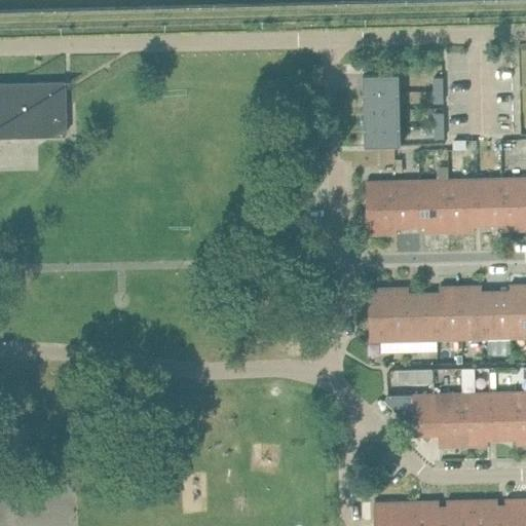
[(363,74),(364,91),(400,90),(400,73),(363,74)]
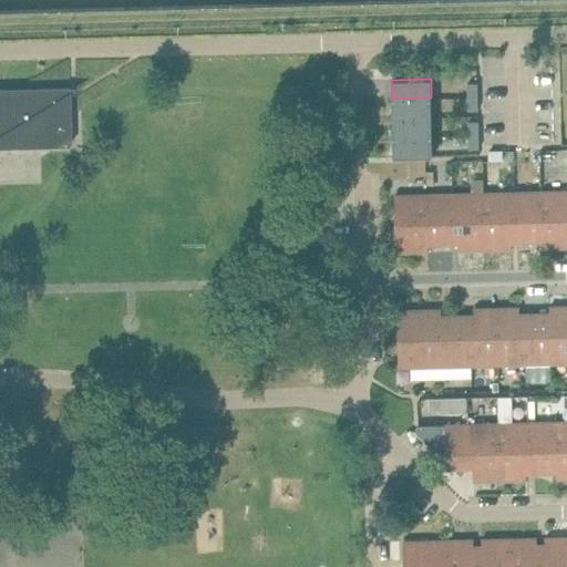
[(467,98),(477,96),(477,83),(467,83),(467,98)]
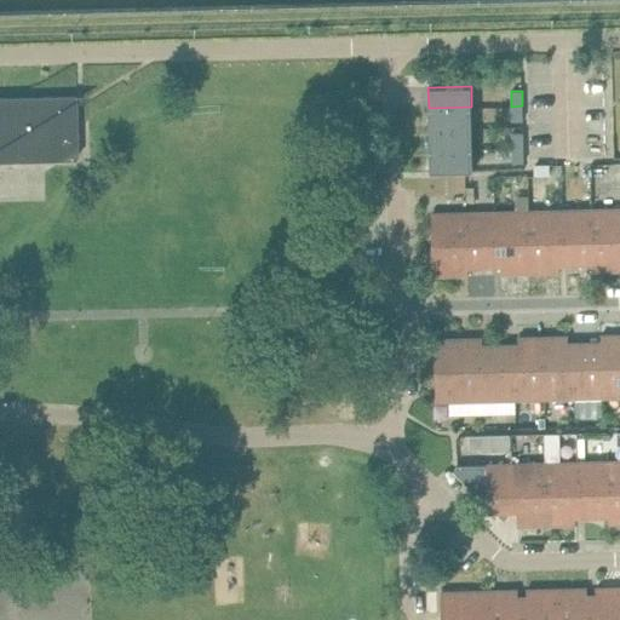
[(75,103),(75,96),(0,97),(0,160),(76,159),(76,158),(75,121),(68,108),(75,103)]
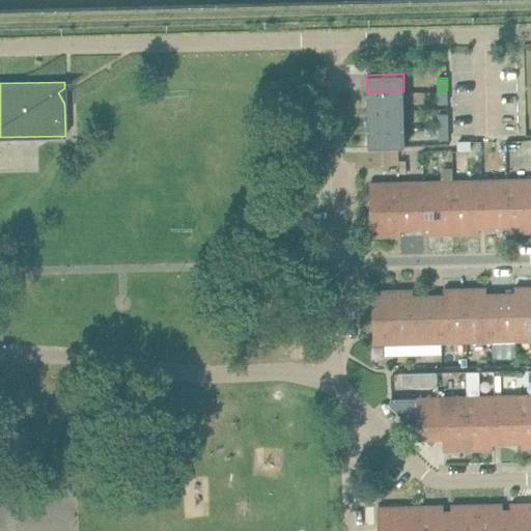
[(447,90),(438,91),(438,103),(447,103),(447,90)]
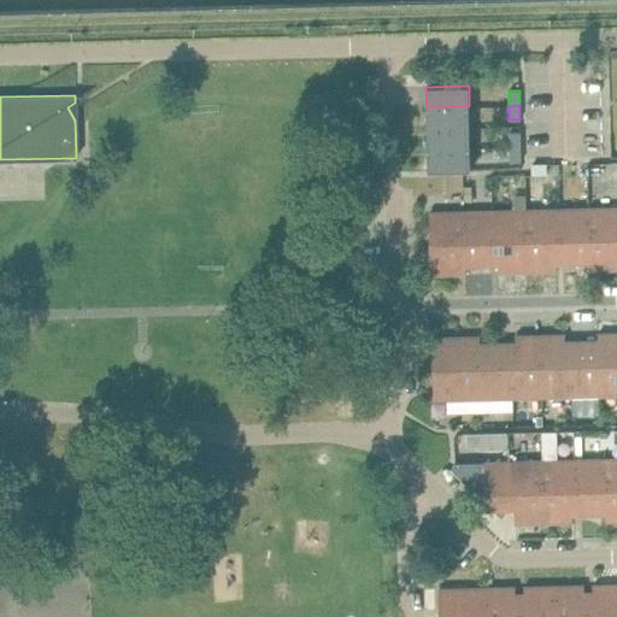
[(427,107),(427,129),(469,128),(469,106),(427,107)]
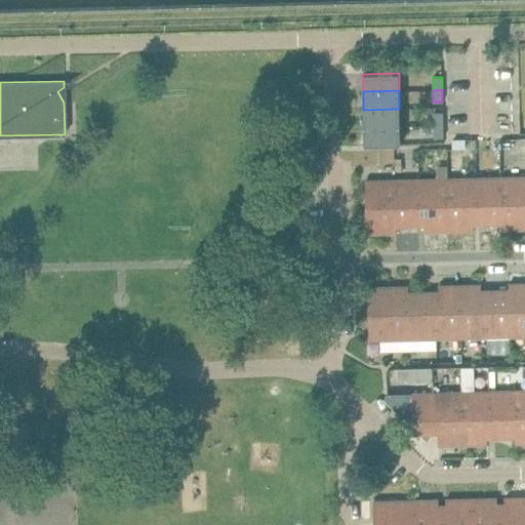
[(363,110),(364,127),(400,126),(399,109),(363,110)]
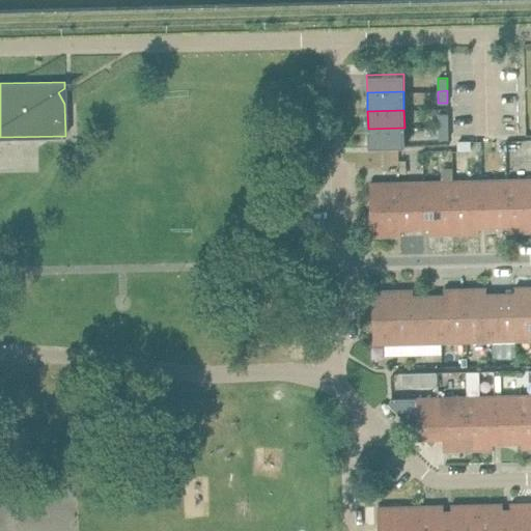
[(439,128),(448,127),(447,114),(439,114),(439,128)]
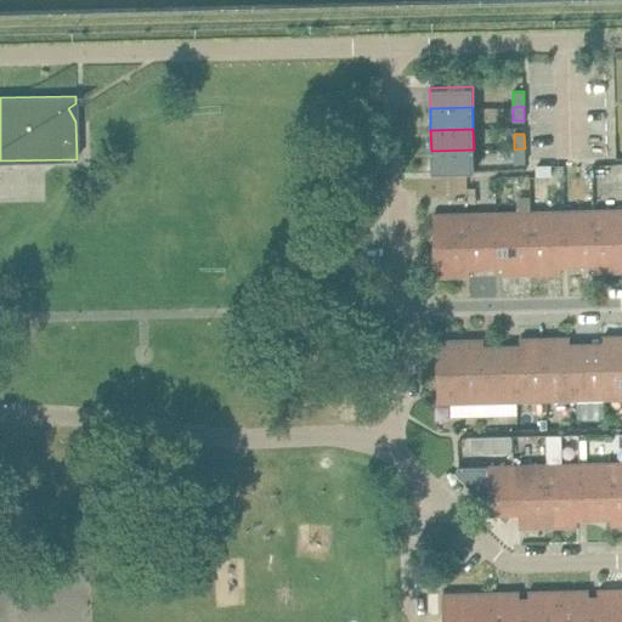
[(525,148),(514,150),(514,163),(525,163),(525,148)]
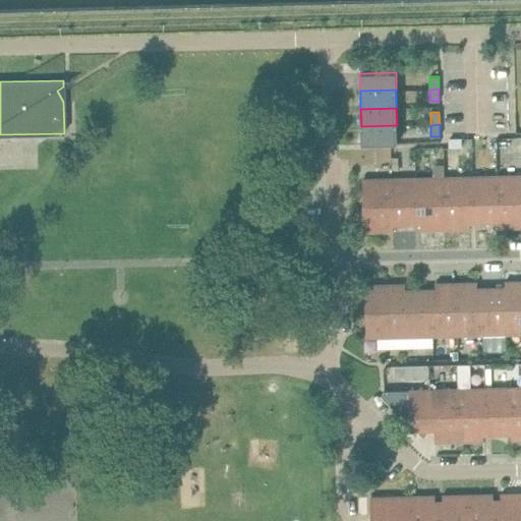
[(361,145),(397,143),(397,125),(361,126),(361,145)]
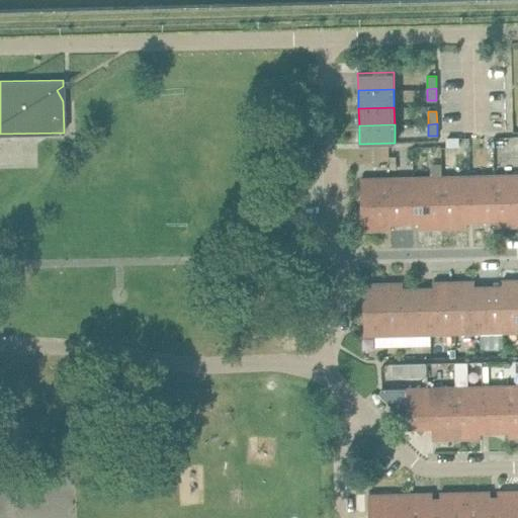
[(460,138),(447,139),(447,147),(460,147),(460,138)]
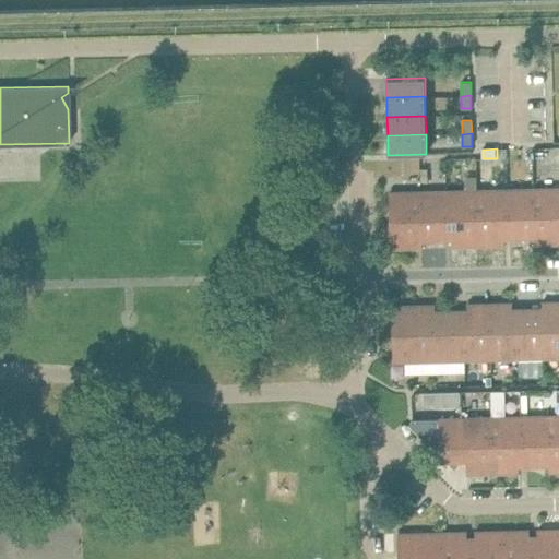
[(534,245),(558,244),(558,188),(531,189),(532,238),(534,238),(534,245)]
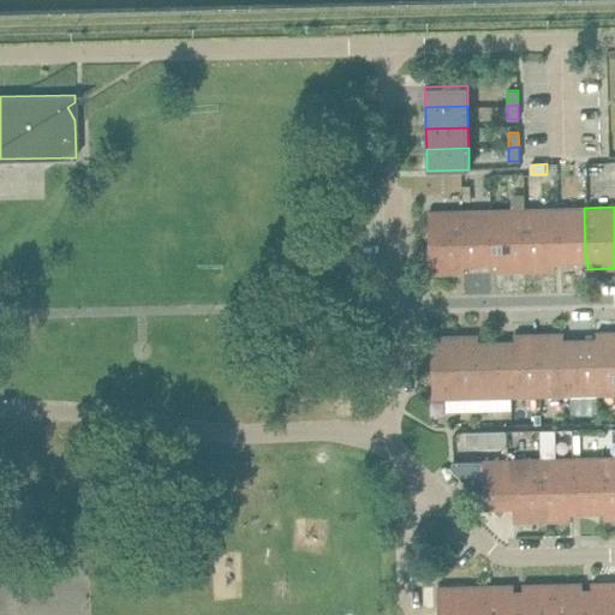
[(523,270),(555,269),(554,263),(553,208),(521,209),(523,270)]
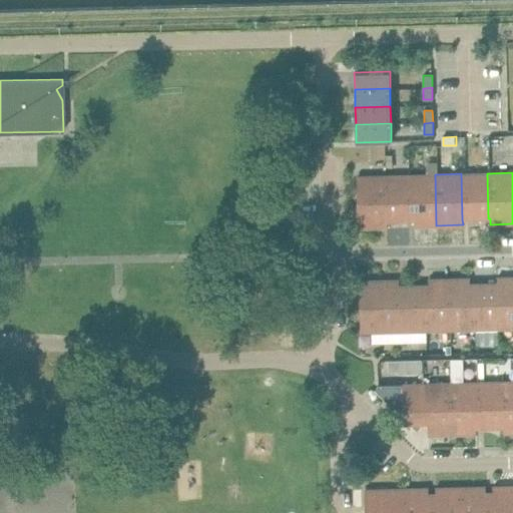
[(462,219),(470,219),(488,218),(487,173),(461,173),(462,219)]
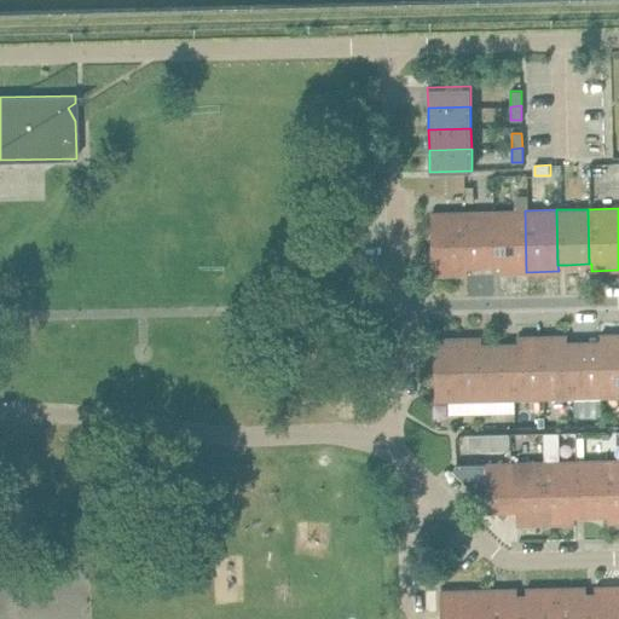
[(493,212),(495,266),(499,266),(501,273),(526,272),(525,210),(493,212)]
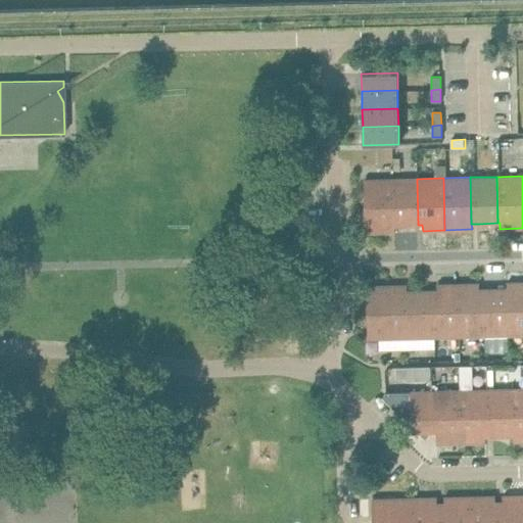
[(390,179),(364,180),(365,232),(391,231),(390,179)]
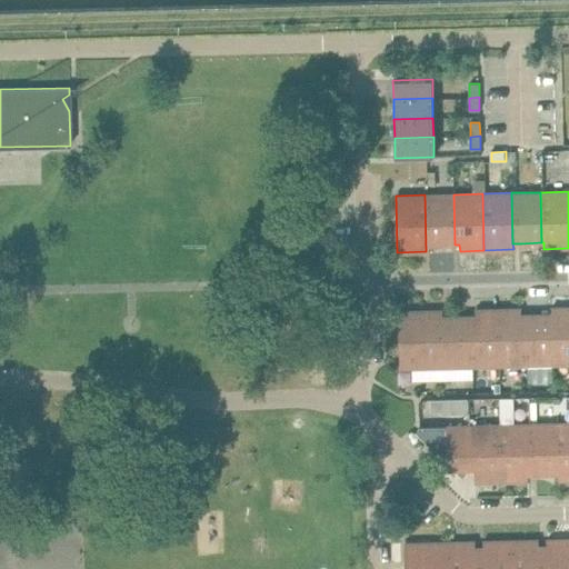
[(426,251),(429,251),(429,246),(455,245),(453,195),(425,195),(426,251)]
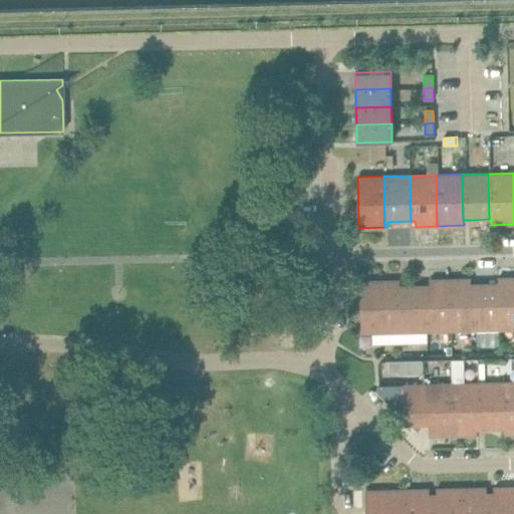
[(503,329),(513,328),(513,277),(501,278),(503,329)]
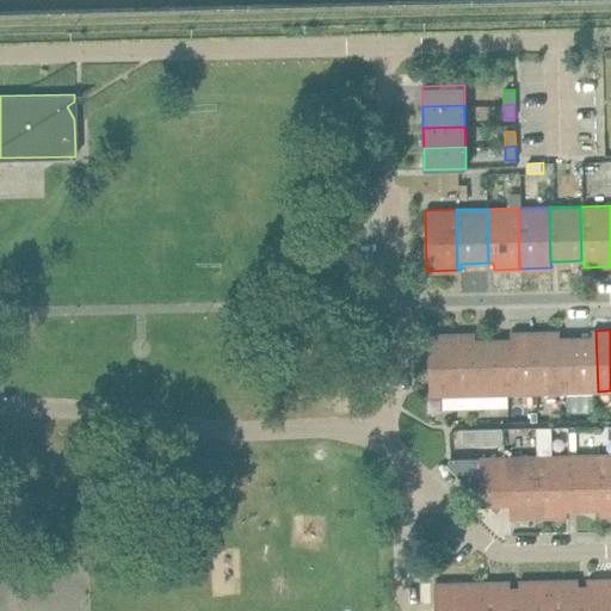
[(563,393),(562,338),(560,338),(560,331),(529,332),(530,393),(563,393)]
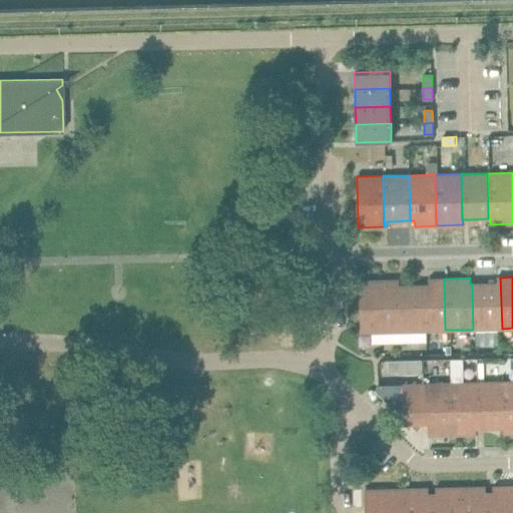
[(497,283),(477,284),(472,284),(473,330),(502,329),(500,278),(497,278),(497,283)]
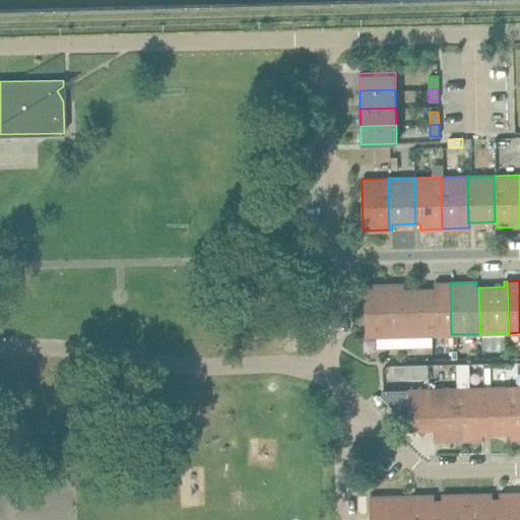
[(435,288),(427,288),(421,288),(423,335),(451,334),(450,282),(435,282),(435,288)]
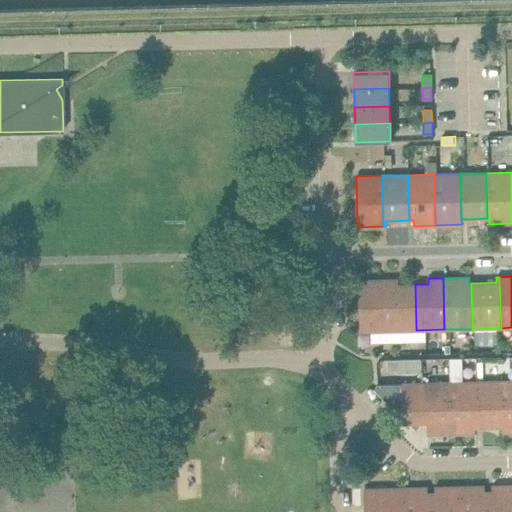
[(388,331),(387,279),(359,280),(360,331),(388,331)]
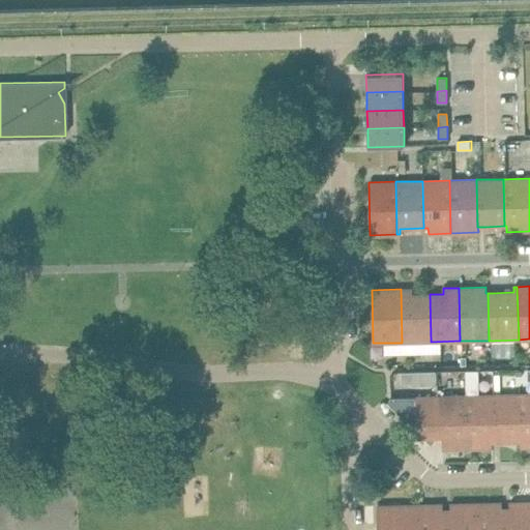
[(431,342),(430,294),(412,295),(412,289),(401,289),(402,343),(431,342)]
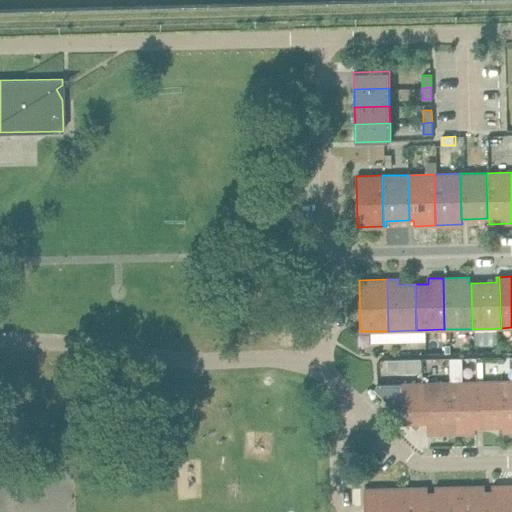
[(495,377),(511,377),(511,356),(496,356),(495,377)]
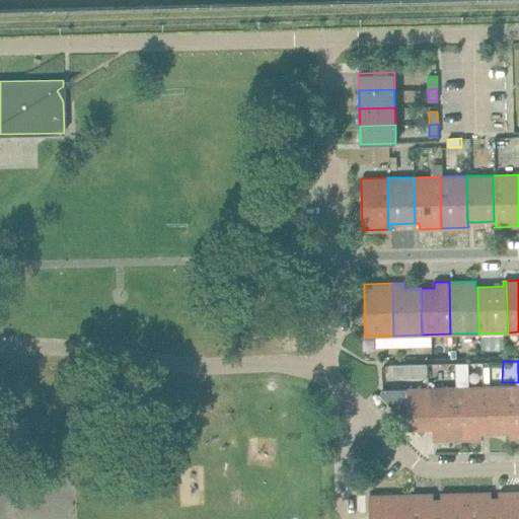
[(482,433),(489,433),(494,433),(493,386),(472,387),(473,439),(482,439),(482,433)]
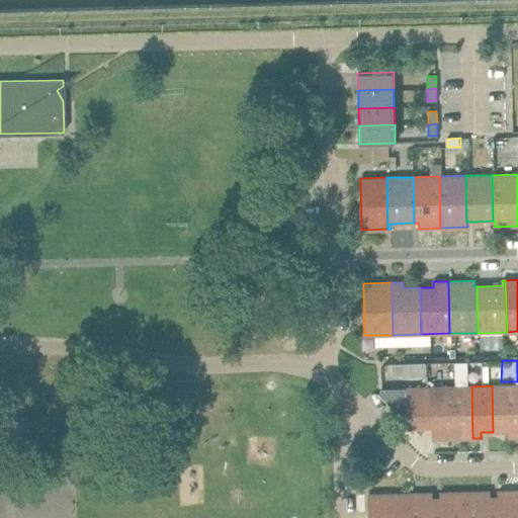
[(508,437),(513,437),(512,385),(492,385),(493,432),(508,431),(508,437)]
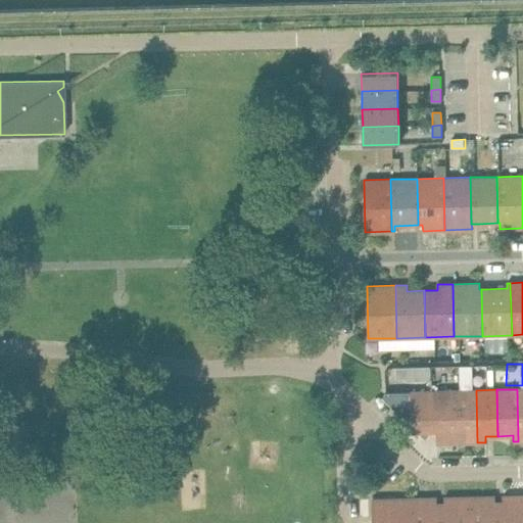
[(428,433),(436,432),(436,443),(457,442),(456,390),(386,392),(381,396),(409,423),(409,432),(418,432),(425,438),(428,434),(428,433)]
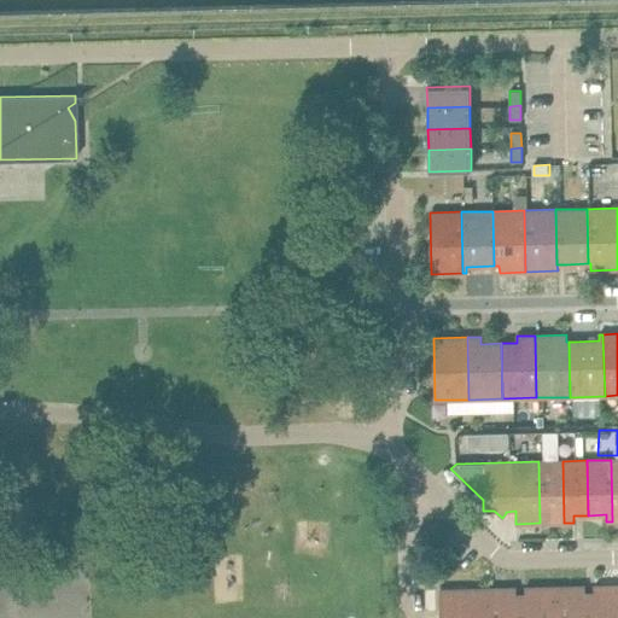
[(540,523),(564,523),(563,461),(538,461),(540,523)]
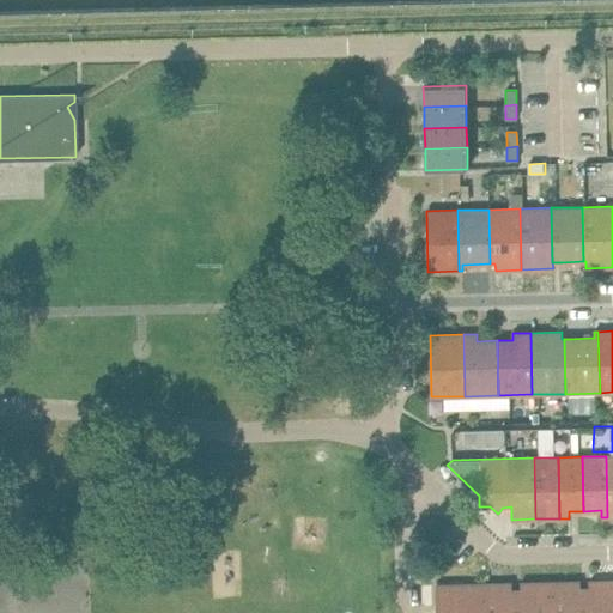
[(612,612),(612,580),(589,581),(589,587),(587,587),(587,612),(612,612)]
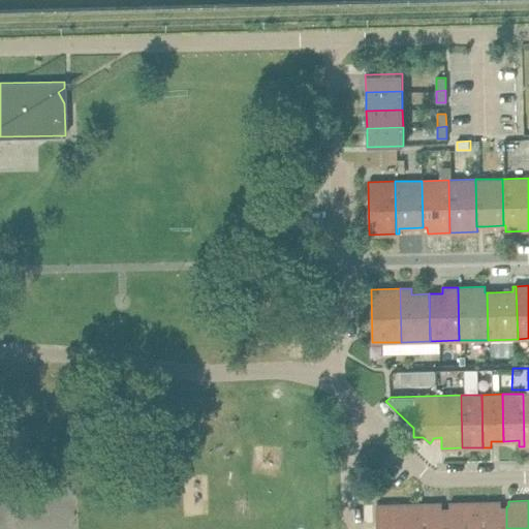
[(506,528),(506,506),(500,506),(500,501),(473,502),(474,528),(506,528)]
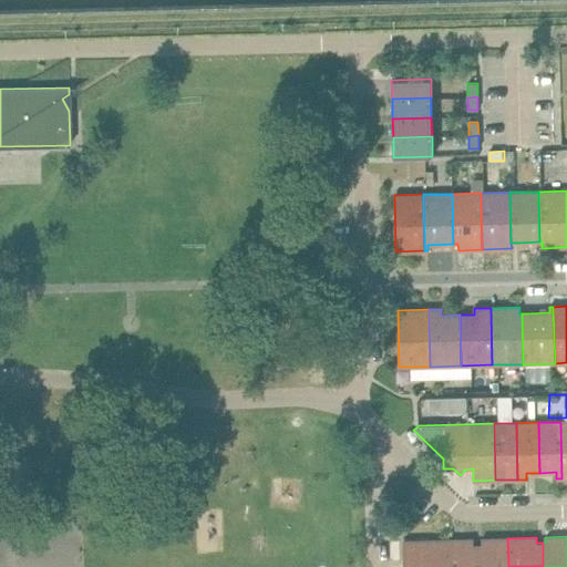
[(482,544),(473,544),(474,559),(473,566),(508,566),(507,538),(482,539),(482,544)]
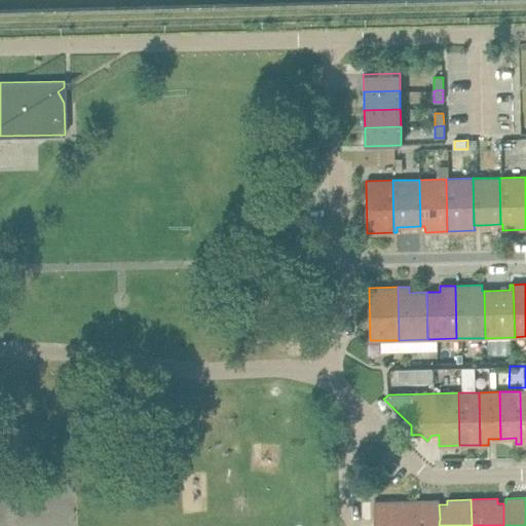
[(439,504),(439,500),(406,501),(406,525),(439,525),(440,519),(439,504)]
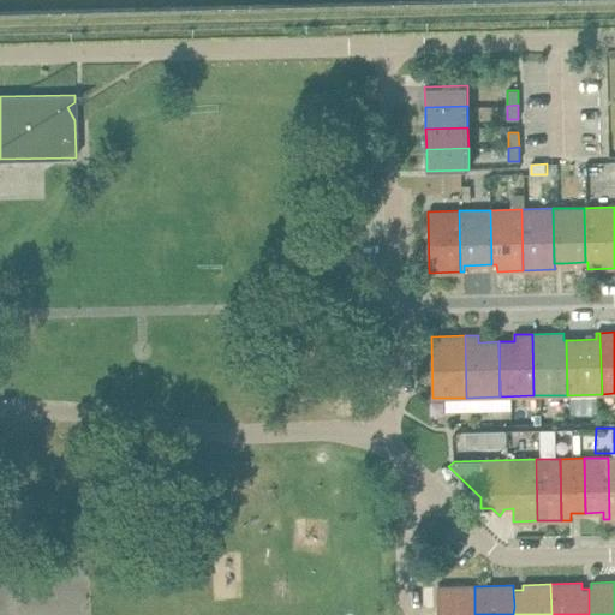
[(475,614),(475,586),(437,586),(437,614),(475,614)]
